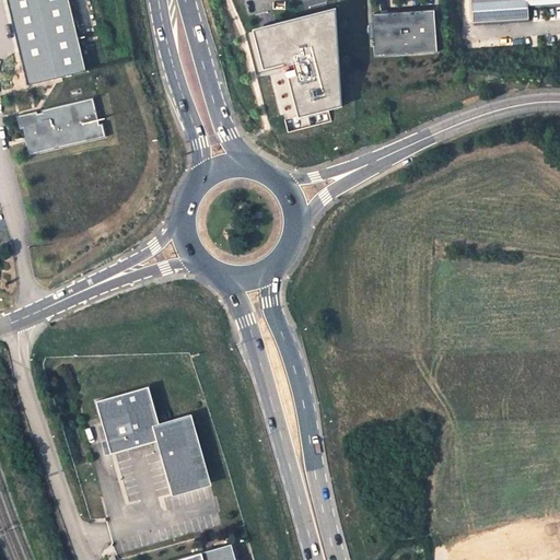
[(8,0),(27,84),(86,71),(70,0),(8,0)]
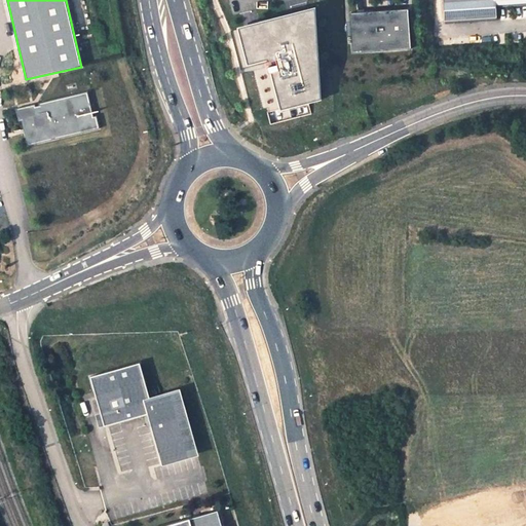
[(525,0),(443,0),(445,22),(496,19),(496,5),(525,2),(525,0)]
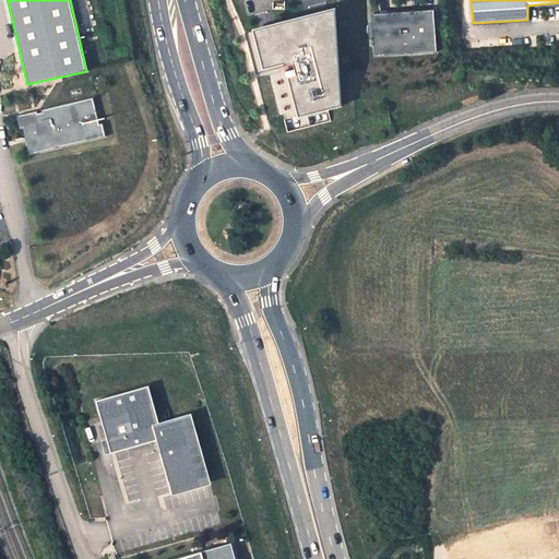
[(335,8),(324,11),(325,26),(336,25),(335,8)]
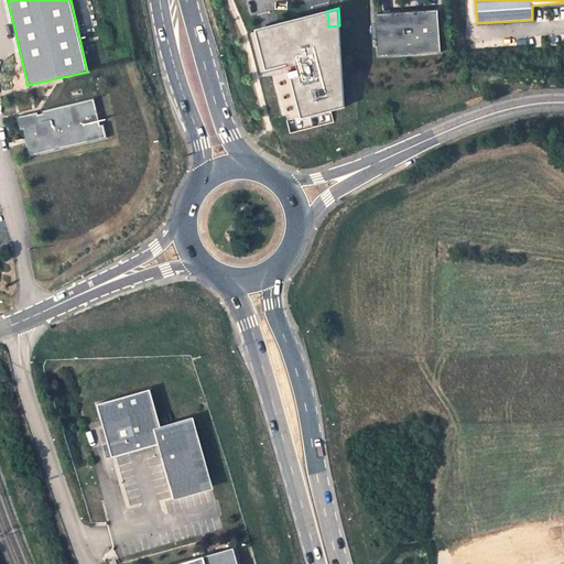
[(437,10),(376,14),(378,56),(441,52),(437,10)]
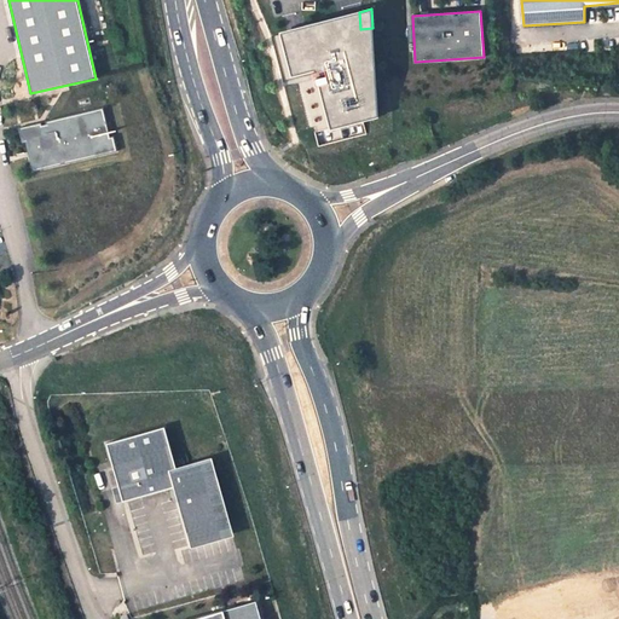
[(360,29),(359,12),(287,30),(288,32),(299,75),(310,71),(312,74),(316,86),(318,86),(330,129),(363,121),(364,121),(379,116),(372,28),(360,29)]
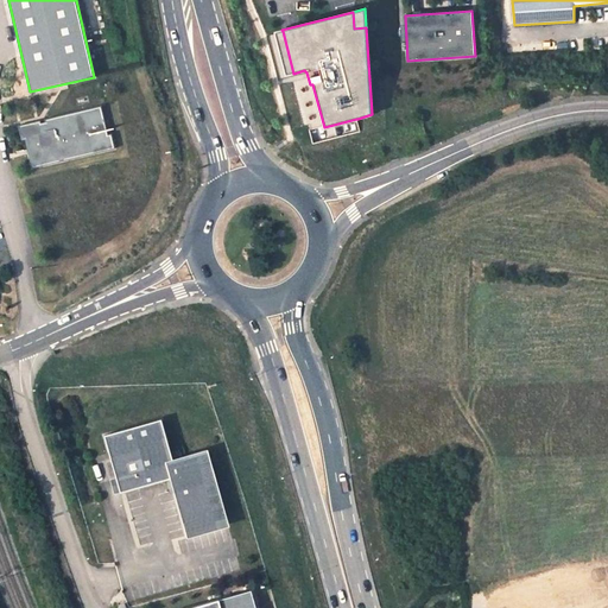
[(283,31),(278,32),(289,74),(293,74),(283,31)]
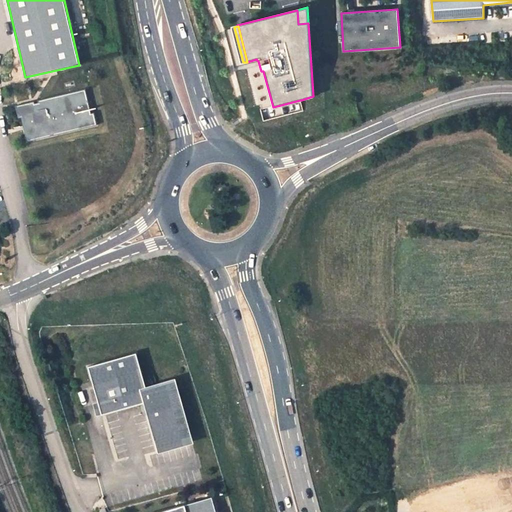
[(34,101),(15,105),(17,118),(20,117),(25,116),(27,127),(23,129),(26,141),(97,125),(94,113),(91,113),(87,114),(84,102),(88,101),(85,89),(37,100),(38,103),(34,104),(34,101)]
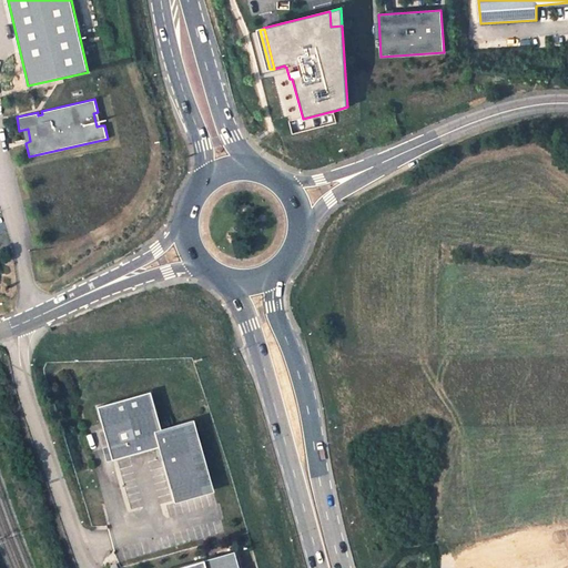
[(148,393),(94,407),(109,462),(156,448),(172,503),(204,494),(185,424),(159,432),(148,393)]
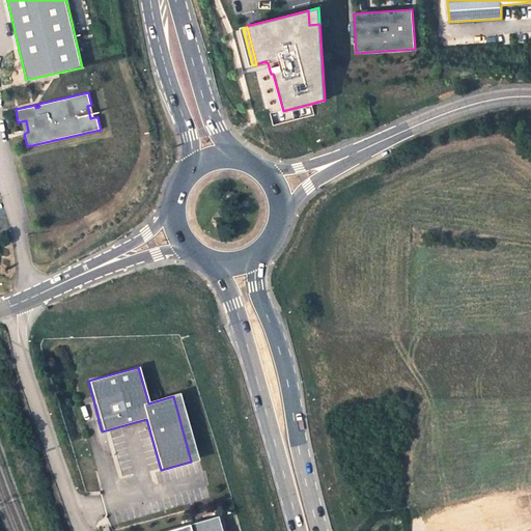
[(224,530),(221,519),(174,530),(224,530)]
